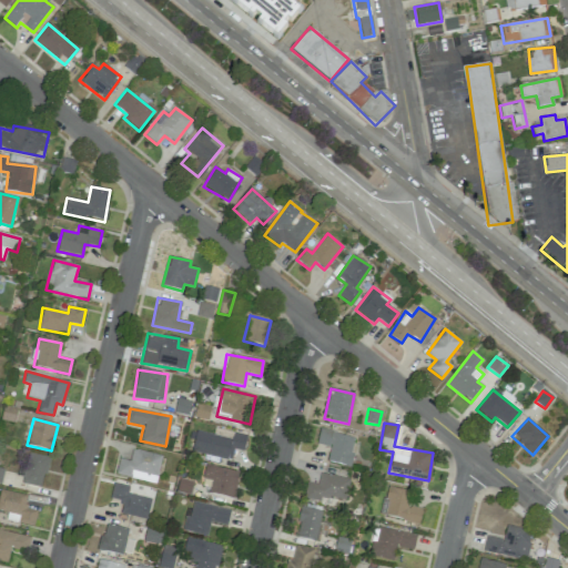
[(191,452),(231,460),(233,448),(244,450),(246,435),(215,428),(214,435),(191,429),(189,439),(193,440),(191,452)]
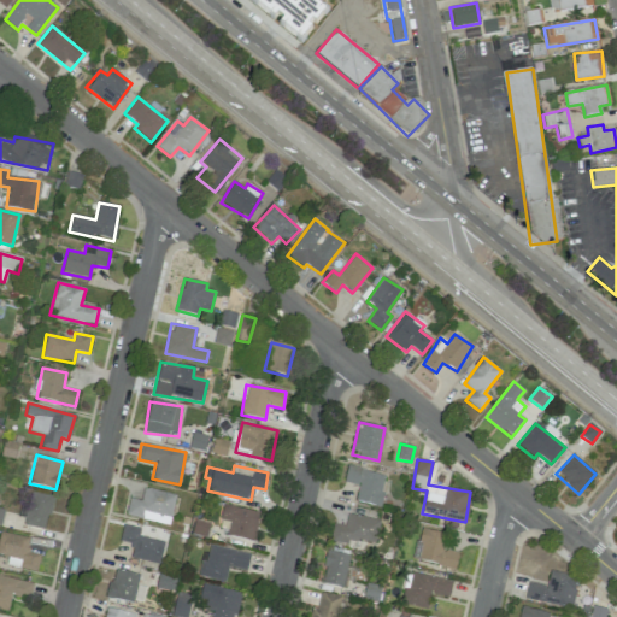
[(344,482),(358,486),(356,501),(381,507),(388,475),(347,466),(344,482)]
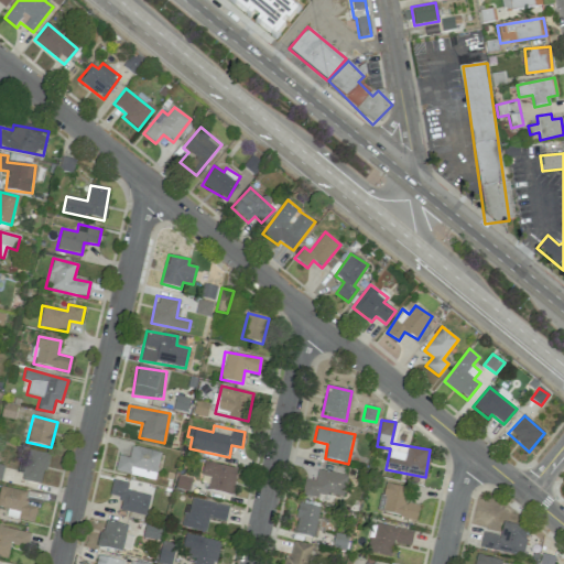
[(115,470),(154,480),(161,453),(131,445),(128,457),(118,455),(115,470)]
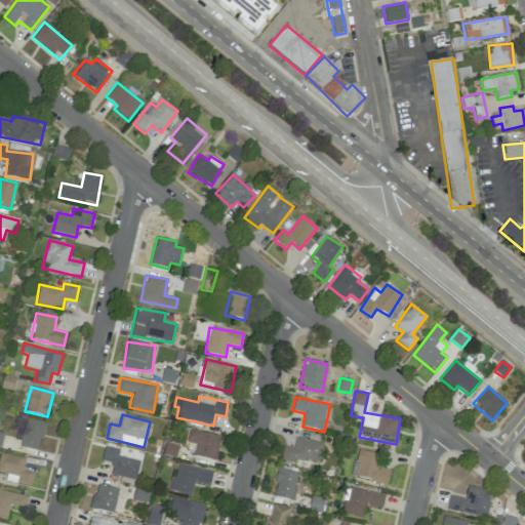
[(21,447),(39,451),(44,422),(26,419),(21,447)]
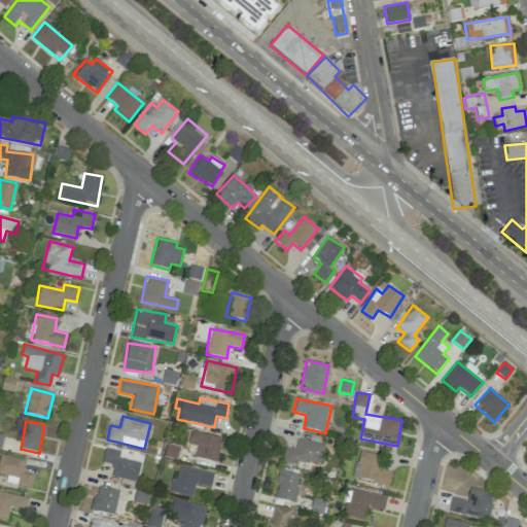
[(188,445),(196,446),(195,458),(217,461),(220,436),(189,432),(188,445)]
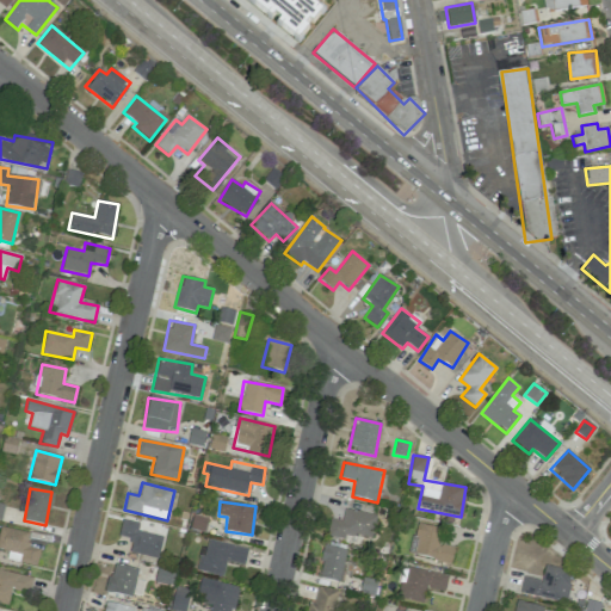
[(376,516),(345,508),(341,520),(331,518),(327,536),(344,539),(345,534),(371,539),(376,516)]
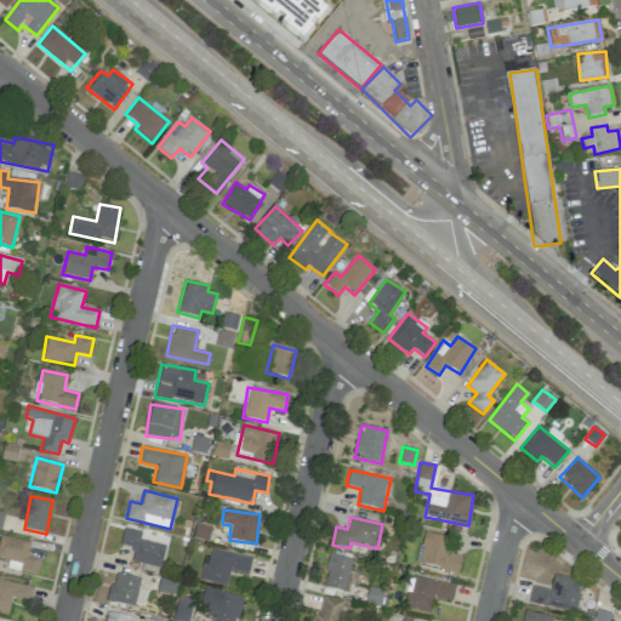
[(161,568),(166,546),(140,540),(141,531),(124,528),(120,545),(134,547),(131,562),(161,568)]
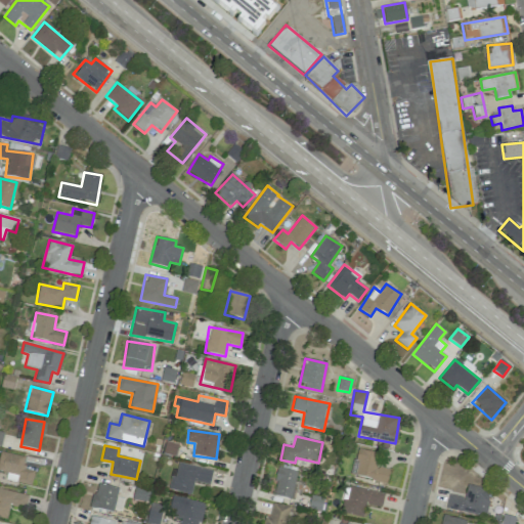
[(353,475),(386,484),(390,470),(377,467),(380,453),(359,449),(353,475)]
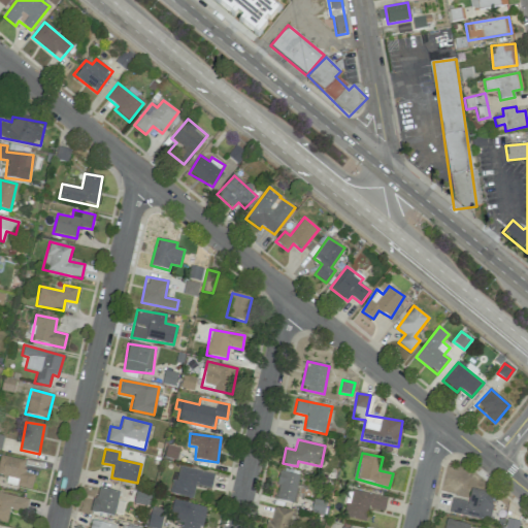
[(26,461),(0,455),(0,476),(0,475),(7,476),(6,484),(31,489),(34,474),(23,472),(26,461)]
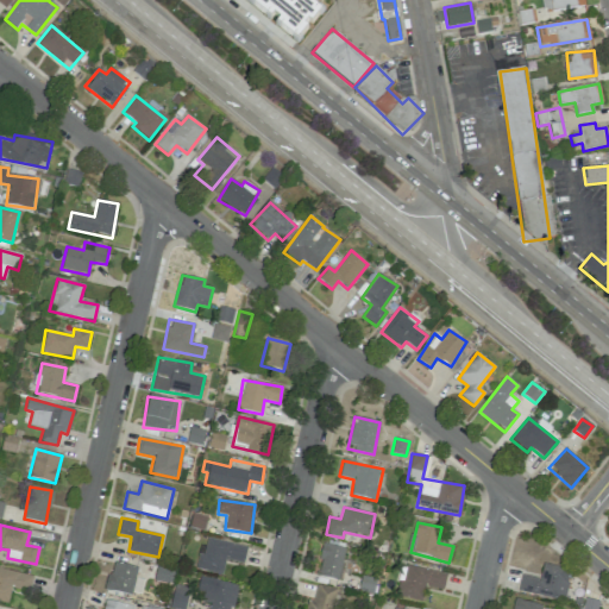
[(243,564),(248,546),(207,538),(203,554),(199,554),(195,569),(223,575),(225,560),(243,564)]
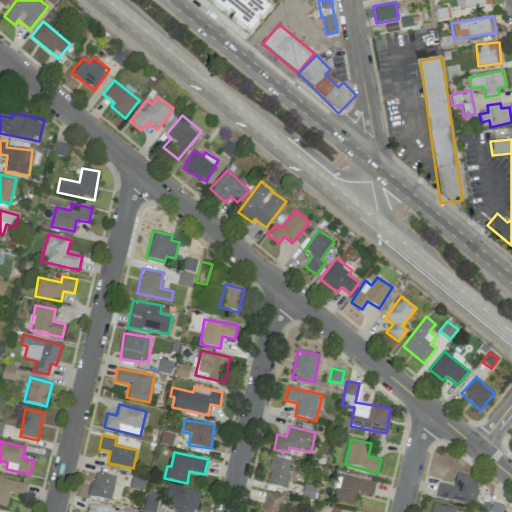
[(284,487),(290,460),(272,456),(266,484),(284,487)]
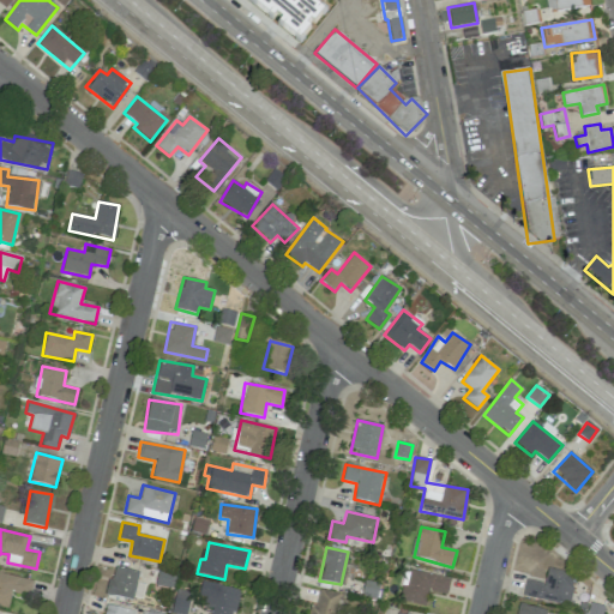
[(132,601),(139,572),(113,566),(106,594),(132,601)]
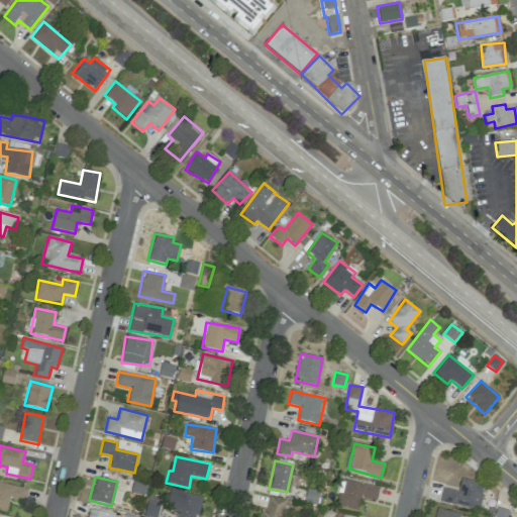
[(479,510),(484,483),(460,479),(458,492),(442,488),(440,502),(479,510)]
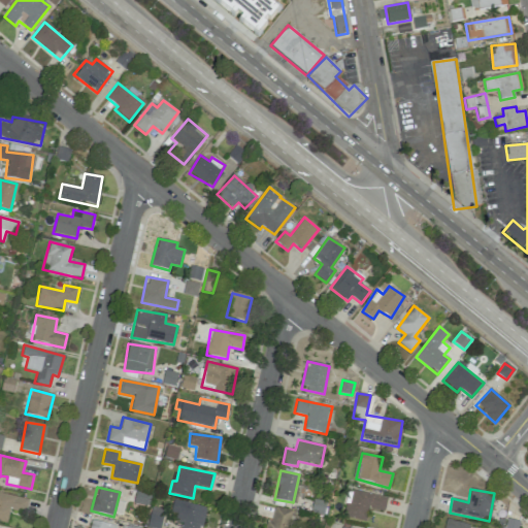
[(343,517),(365,522),(368,508),(385,512),(388,497),(353,490),(350,505),(347,504),(343,517)]
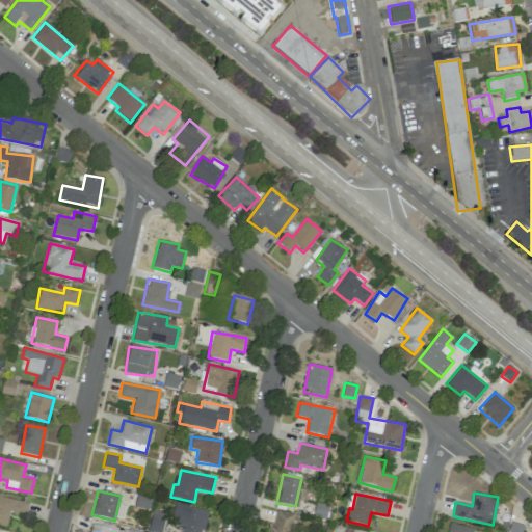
[(0,525),(6,527),(9,513),(25,517),(28,503),(0,496),(0,525)]
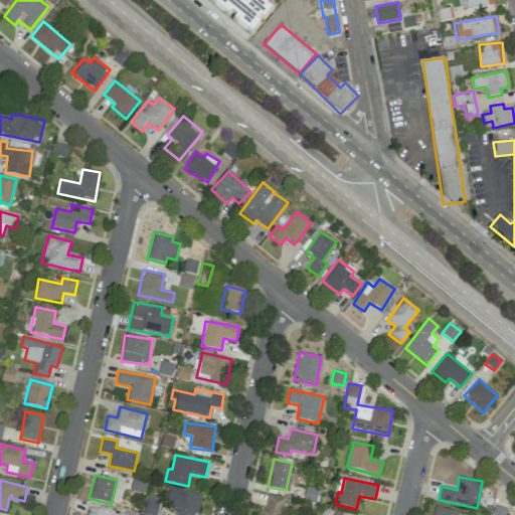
[(171,509),(177,511),(176,514),(196,514),(199,494),(168,489),(166,500),(172,501),(171,509)]
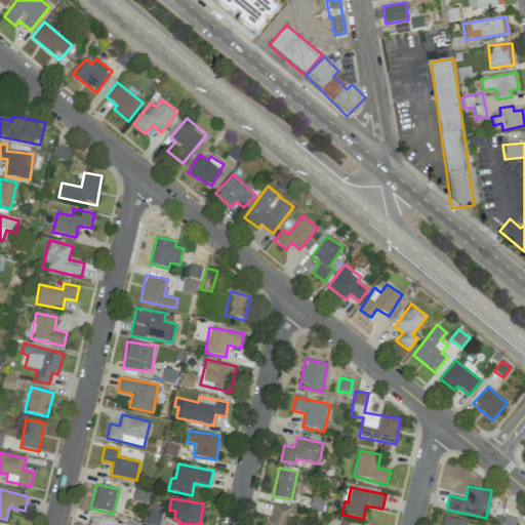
[(158,524),(162,507),(151,505),(147,524),(150,524),(158,524)]
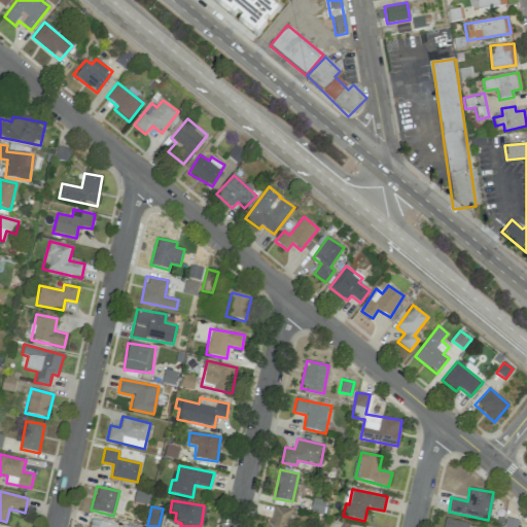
[(264,526),(288,526),(290,508),(273,506),(272,520),(265,520),(264,526)]
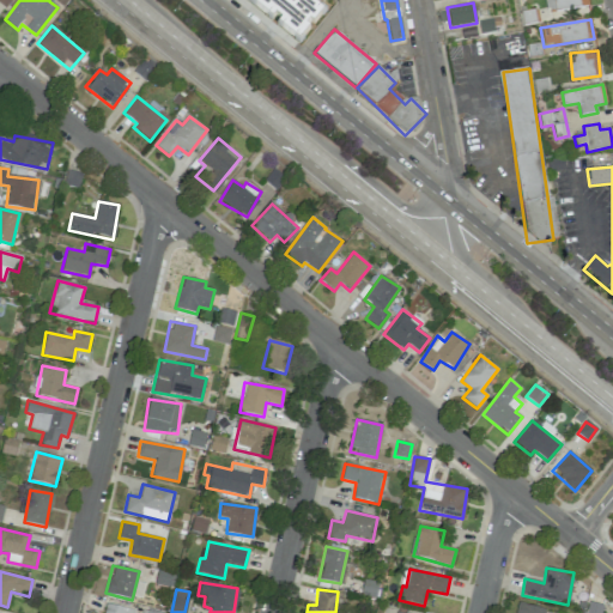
[(583,612),(601,612),(604,606),(587,601),(583,612)]
